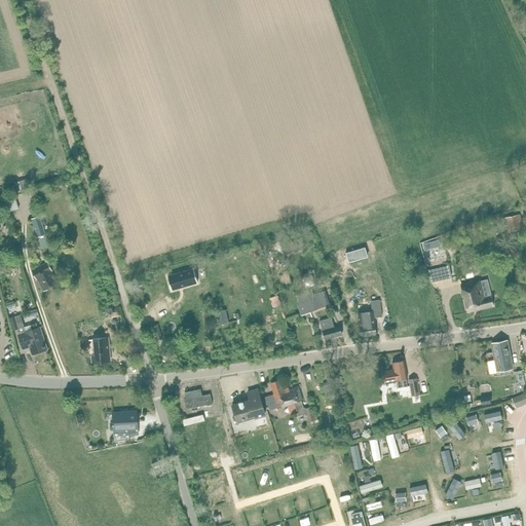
[(27,178),(13,183),(15,189),(29,185),(27,178)]
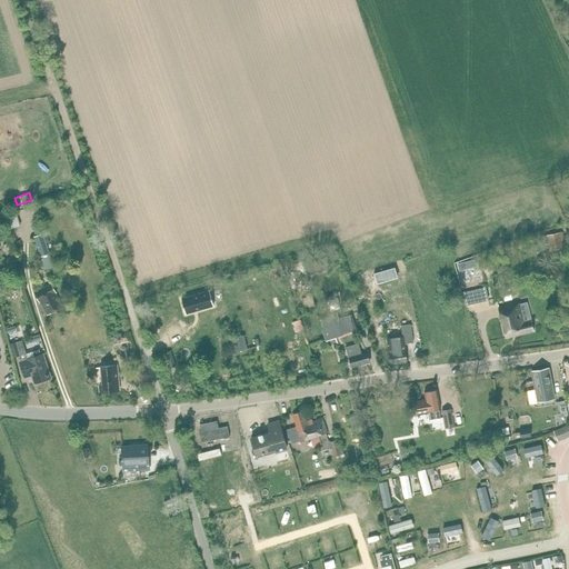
[(2,212),(6,226),(13,223),(9,210),(2,212)]
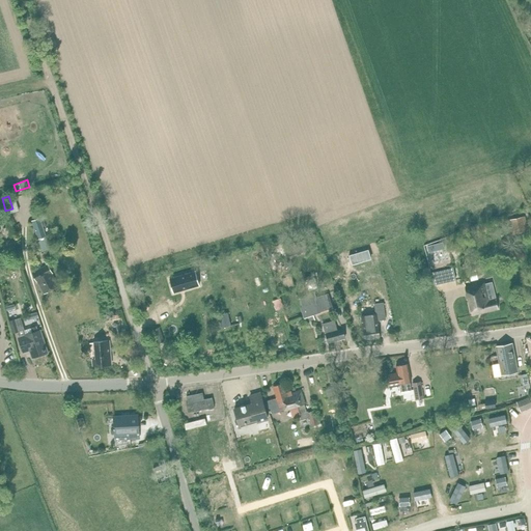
[(525,217),(512,220),(515,233),(528,231),(525,217)]
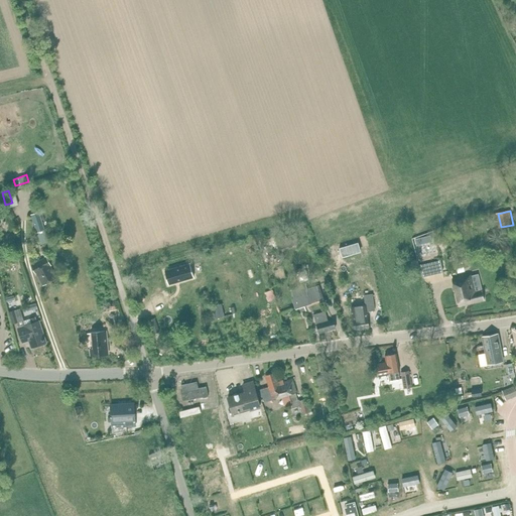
[(37,233),(44,231),(38,212),(31,215),(37,233)]
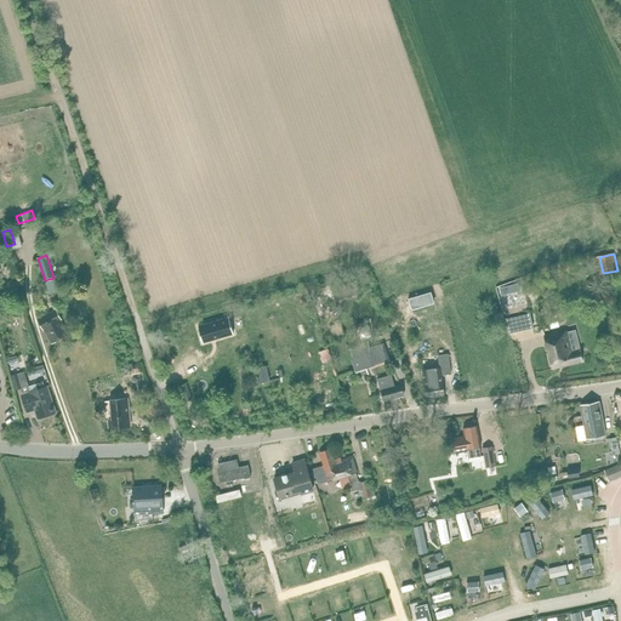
[(10,266),(4,268),(7,279),(13,277),(10,266)]
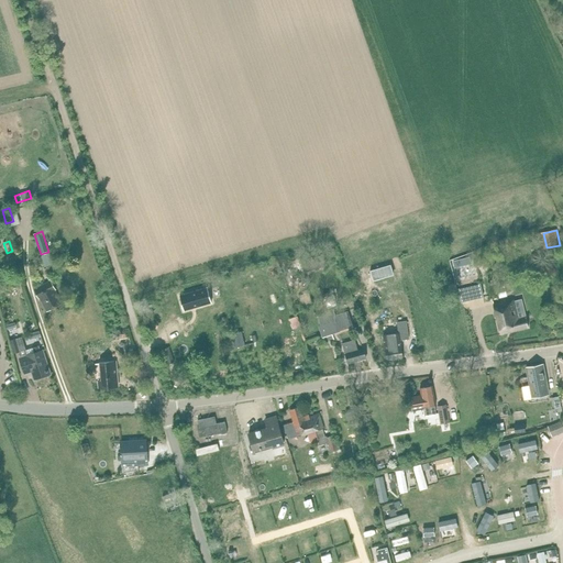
[(7,255),(11,266),(17,264),(12,253),(7,255)]
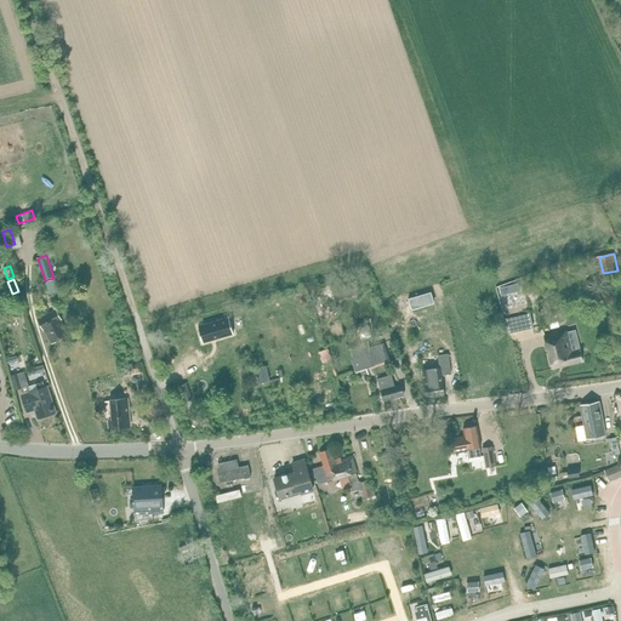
[(335,300),(359,292),(355,281),(331,289),(335,300)]
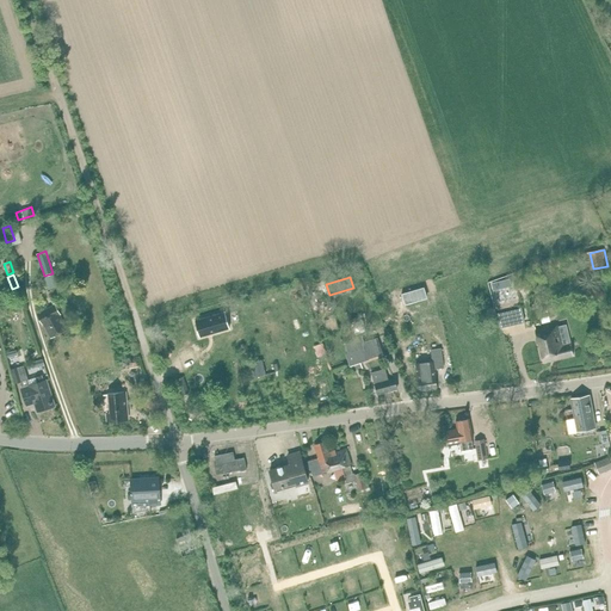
[(423,288),(401,295),(405,304),(426,298),(423,288)]
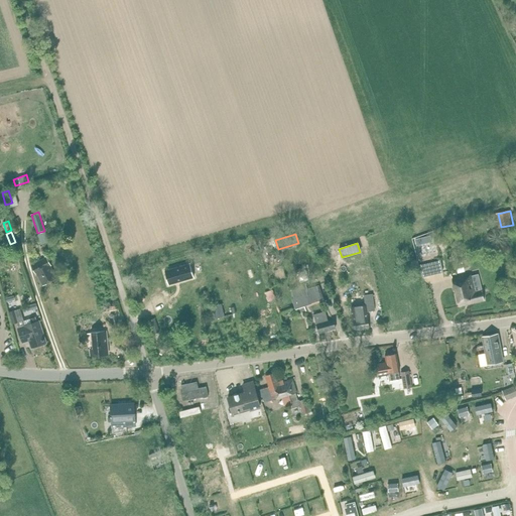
[(49,266),(50,266),(46,258),(31,266),(36,274),(36,273),(42,285),(56,278),(49,266)]
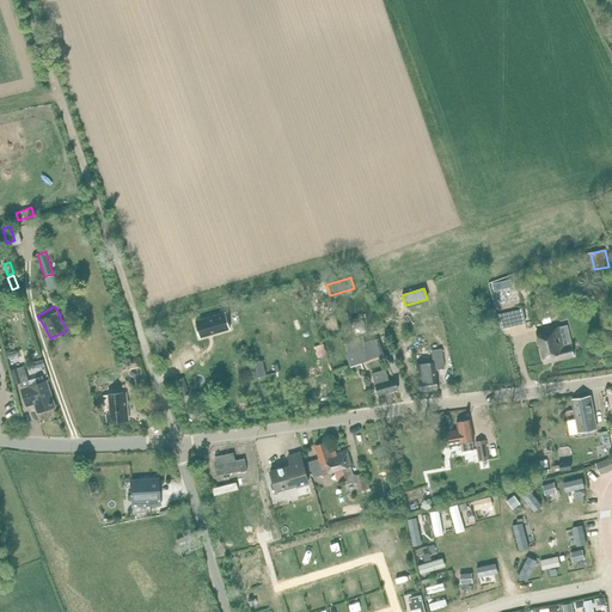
[(225,313),(195,322),(200,338),(230,329),(225,313)]
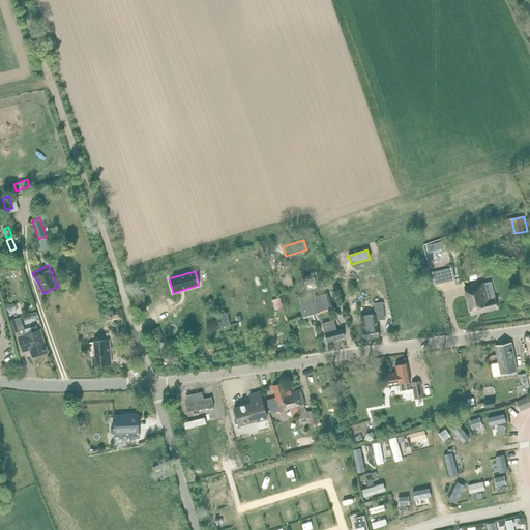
[(438,271),(432,272),(435,286),(441,285),(438,271)]
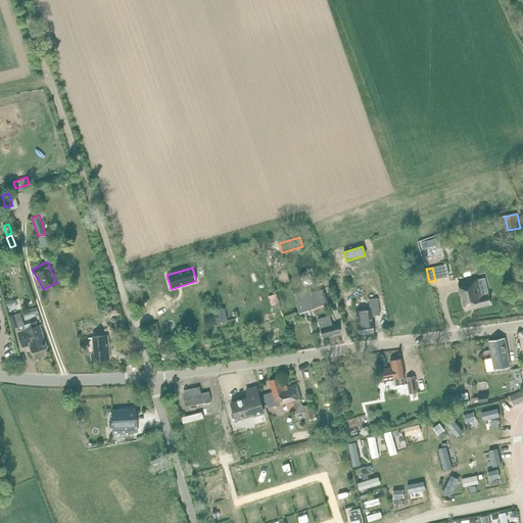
[(290,282),(285,269),(280,271),(281,274),(277,275),(280,286),(290,282)]
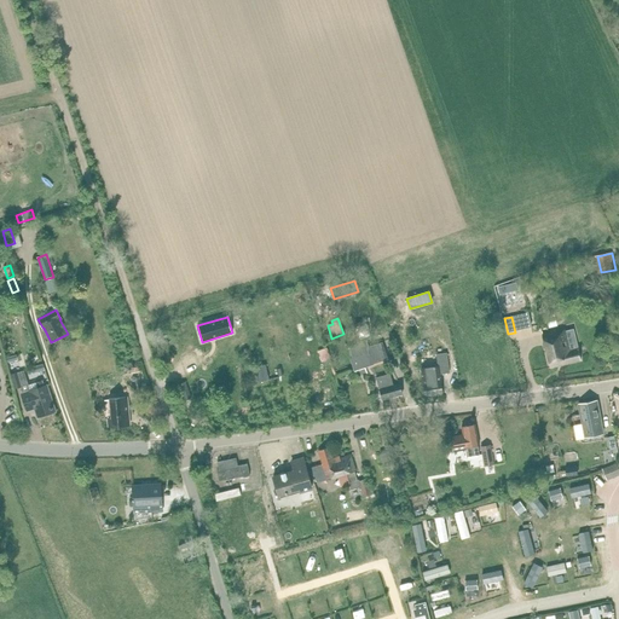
[(370,335),(365,319),(352,324),(358,340),(370,335)]
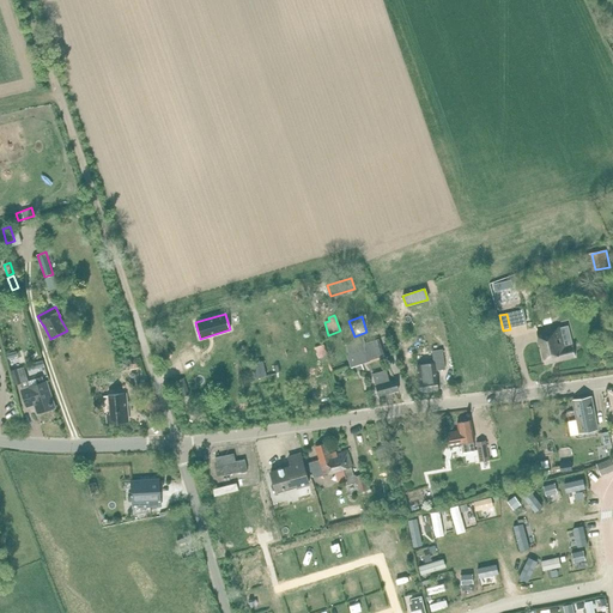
[(575,357),(572,346),(564,347),(558,327),(538,332),(545,364),(575,357)]
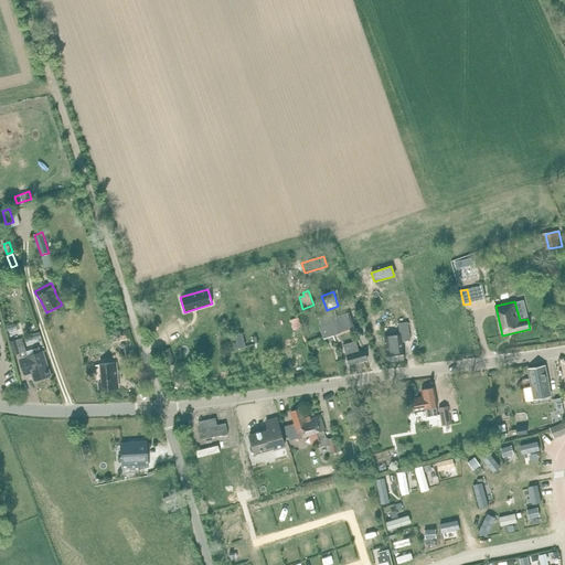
[(323,339),(354,328),(349,313),(337,317),(334,311),(318,317),(321,327),(320,328),(323,339)]
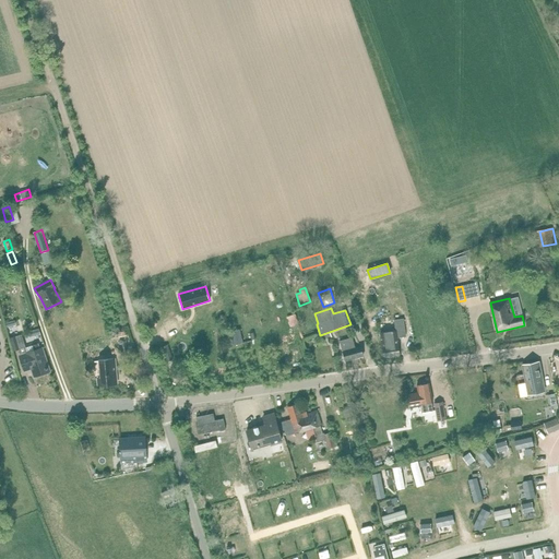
[(286,317),(289,326),(298,323),(295,313),(286,317)]
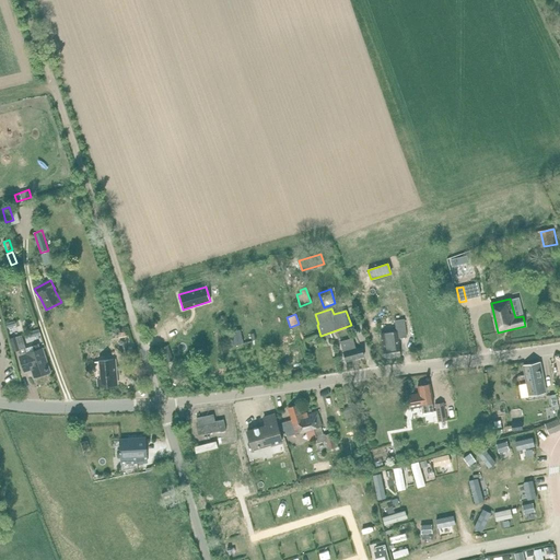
[(400,356),(398,338),(406,337),(404,319),(395,322),(396,331),(381,334),(384,358),(400,356)]
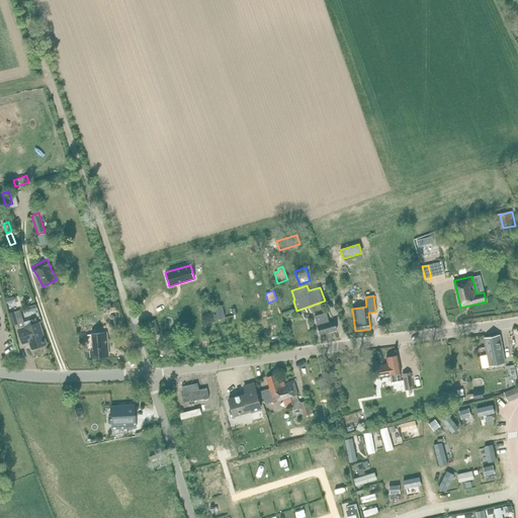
[(222,306),(211,309),(216,321),(225,319),(222,306)]
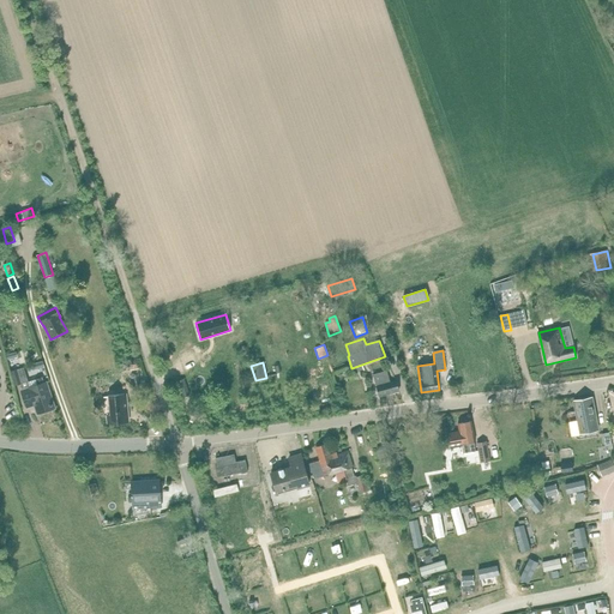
[(46,383),(43,384),(42,377),(28,381),(23,368),(11,372),(14,385),(20,384),(23,391),(22,392),(26,407),(35,404),(37,414),(54,408),(46,383)]
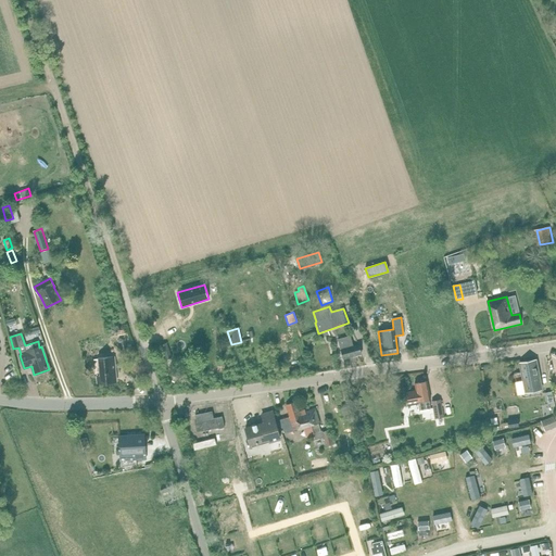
[(343,359),(362,354),(358,344),(353,345),(351,336),(338,339),(340,349),(341,349),(343,359)]
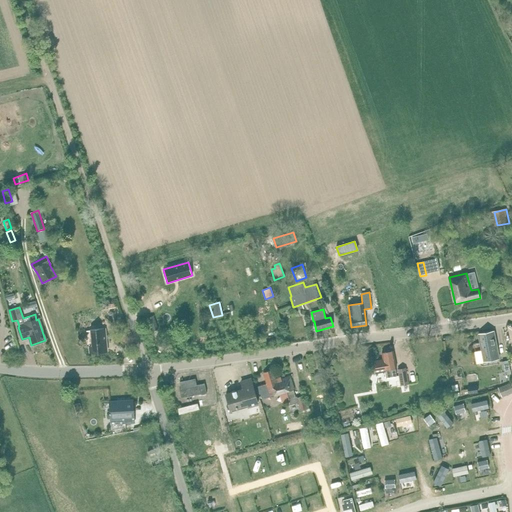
[(91,353),(106,351),(104,329),(89,331),(91,353)]
